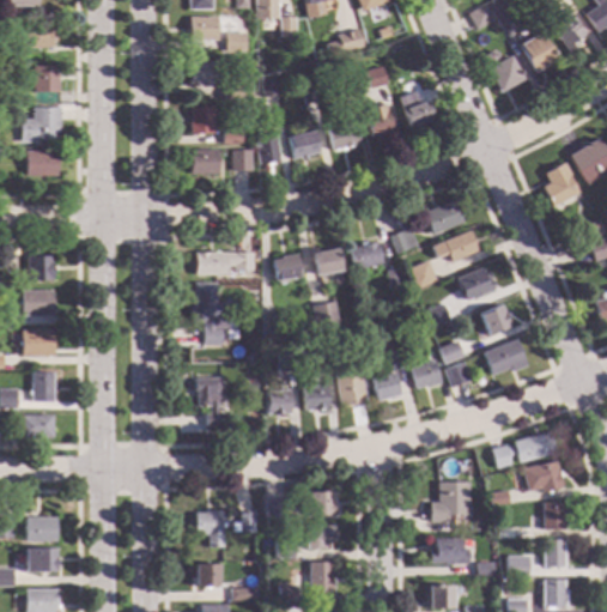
[(213,0),(213,10),(189,10),(189,0),(213,0)]
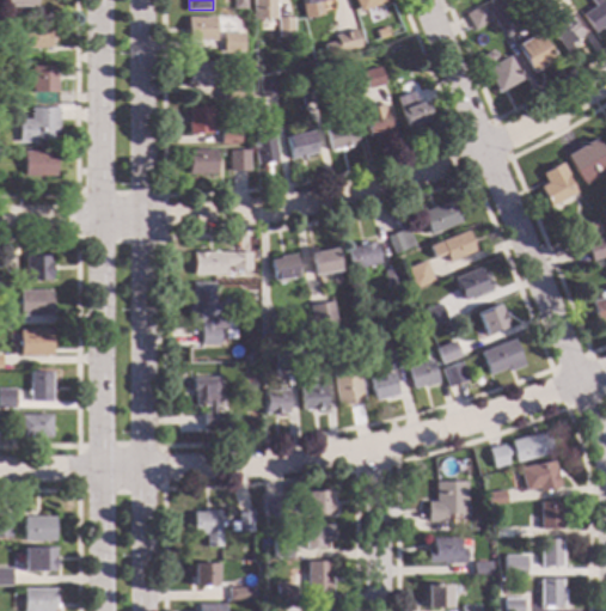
[(279,0),(280,4),(282,4),(282,8),(280,8),(280,19),(257,19),(257,0),(279,0)]
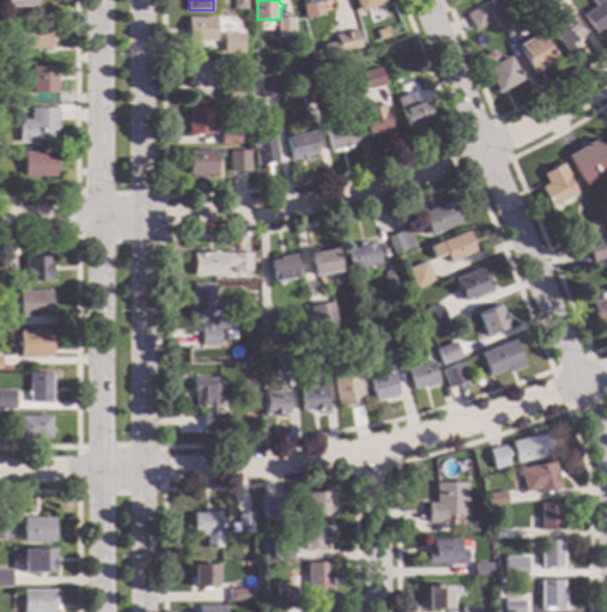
[(302,0),(305,19),(325,16),(322,1),(335,0),(302,0)]
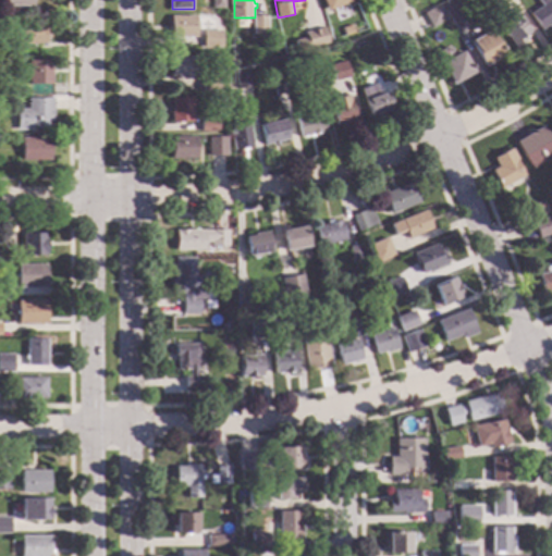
[(354,0),(354,1),(331,11),(326,0),(354,0)]
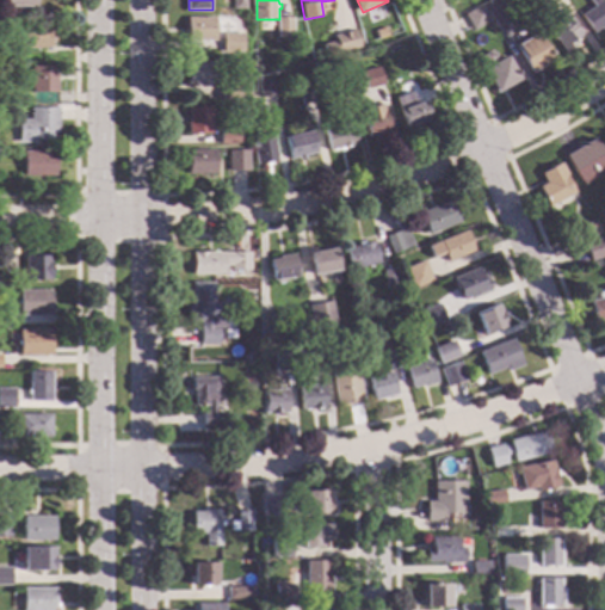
[(604,26),(597,32),(585,16),(598,6),(593,0),(604,0),(604,26)]
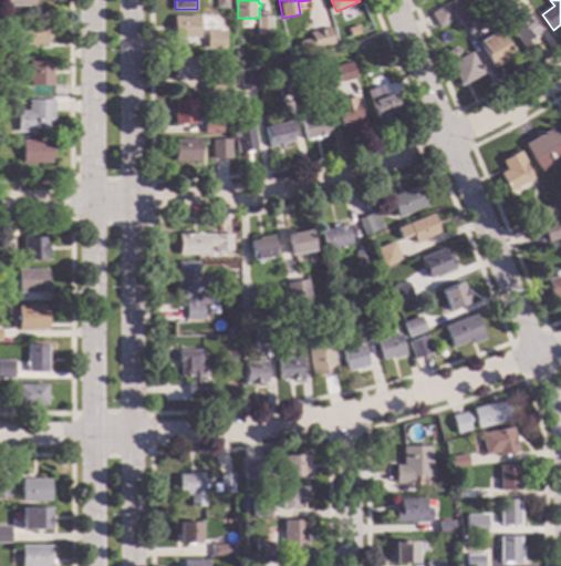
[(481,17),(466,26),(456,9),(457,9),(456,6),(461,2),(464,6),(473,1),(481,17)]
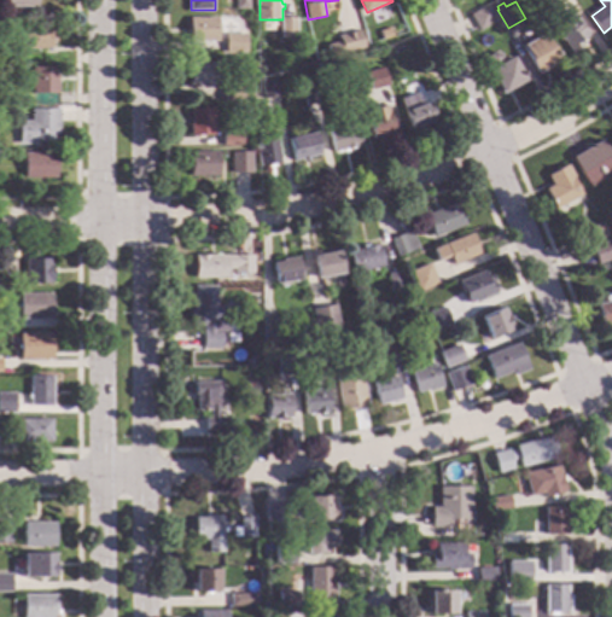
[(500,19),(483,29),(474,13),(491,4),(500,19)]
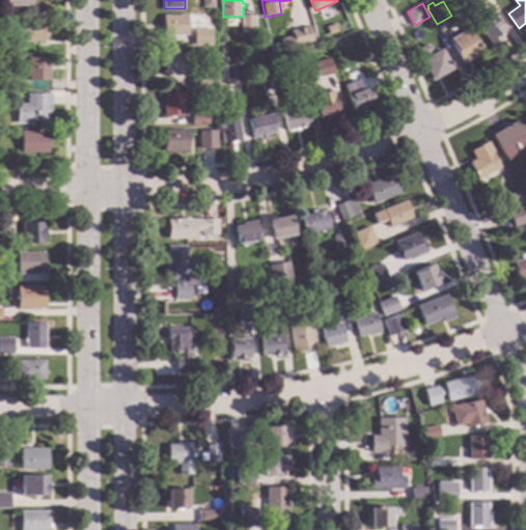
[(510,28),(503,33),(505,37),(494,45),(487,34),(486,35),(478,22),(497,9),(510,28)]
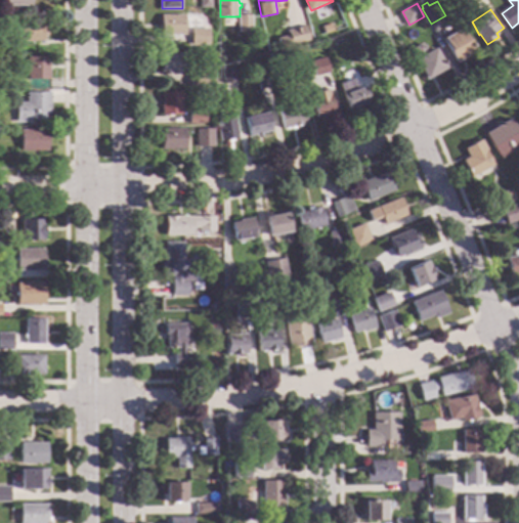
[(186,23),(189,23),(189,28),(186,28),(186,35),(163,35),(163,29),(161,29),(161,23),(163,23),(163,14),(186,14),(186,23)]
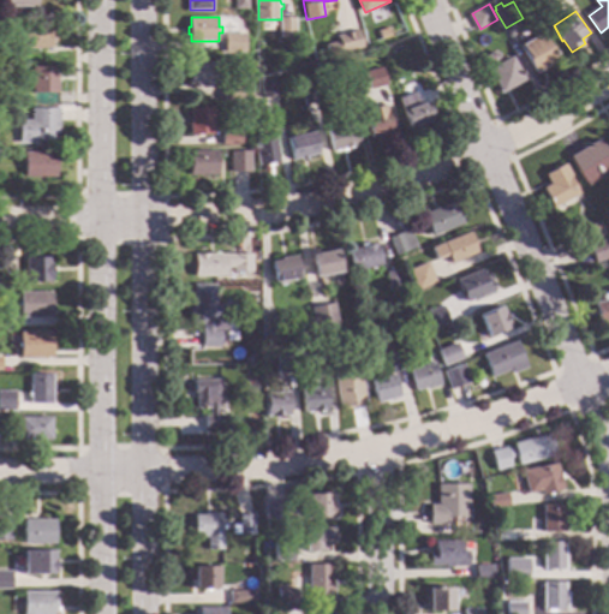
[(299,37),(282,37),(282,17),(298,17),(299,37)]
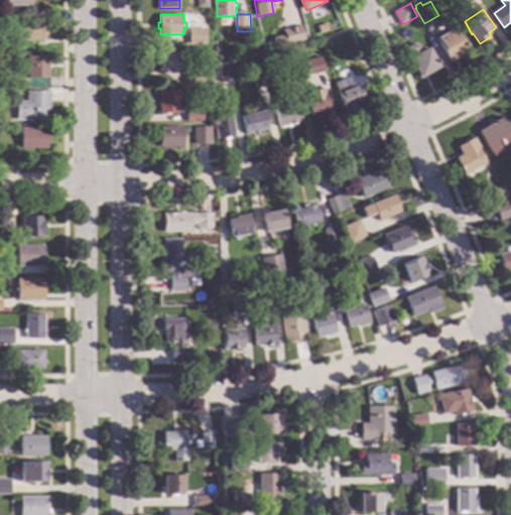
[(48,34),(45,34),(45,40),(22,40),(22,19),(48,19),(48,34)]
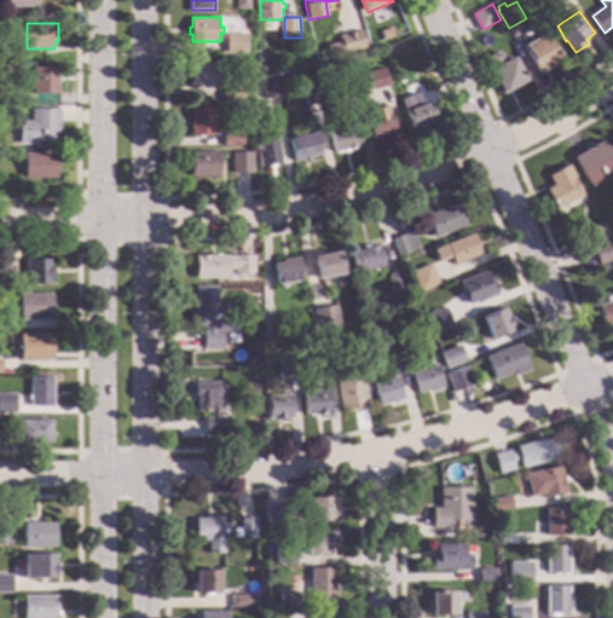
[(369,47),(333,57),(329,45),(343,41),(342,35),(364,30),(369,47)]
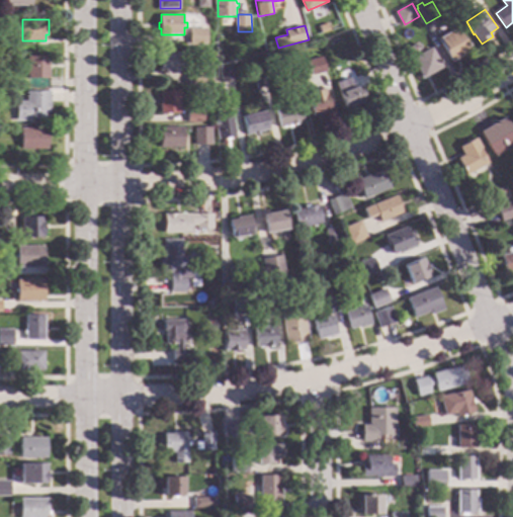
[(474,51),(453,62),(440,37),(459,26),(474,51)]
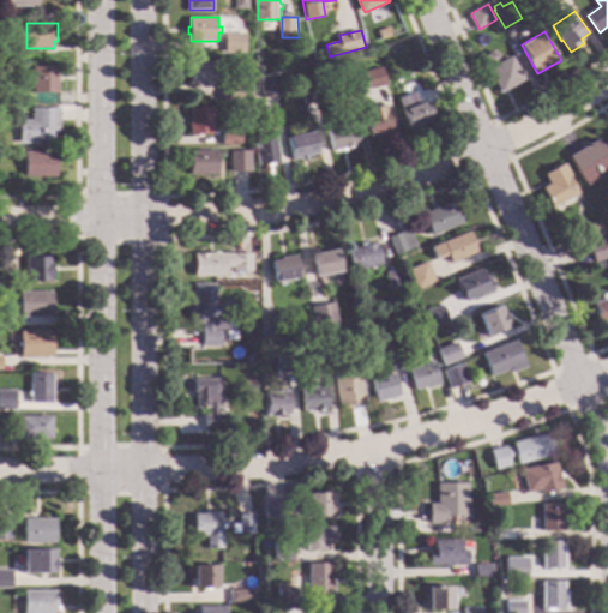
[(246,52),(226,52),(226,34),(246,34),(246,52)]
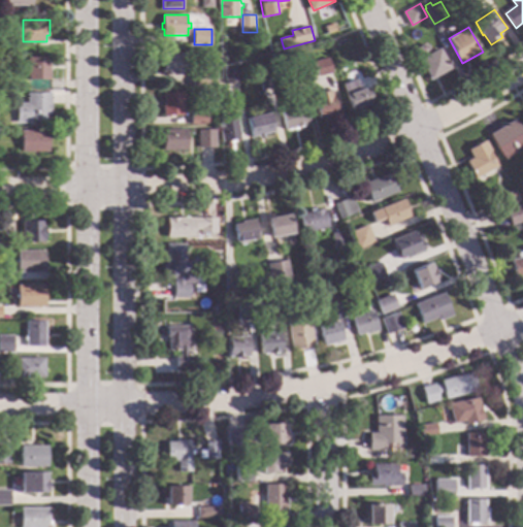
[(428,44),(430,44),(434,52),(440,47),(452,68),(431,79),(420,60),(422,59),(417,50),(427,43),(428,44)]
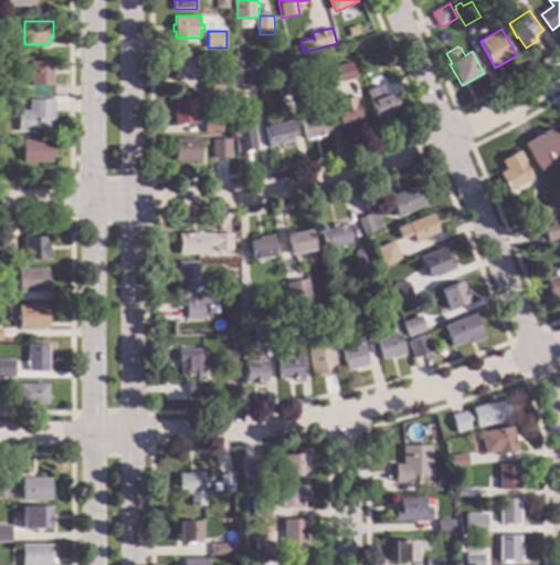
[(200,66),(203,66),(203,71),(200,71),(200,79),(176,79),(176,75),(173,74),(173,72),(176,69),(176,56),(200,56),(200,66)]
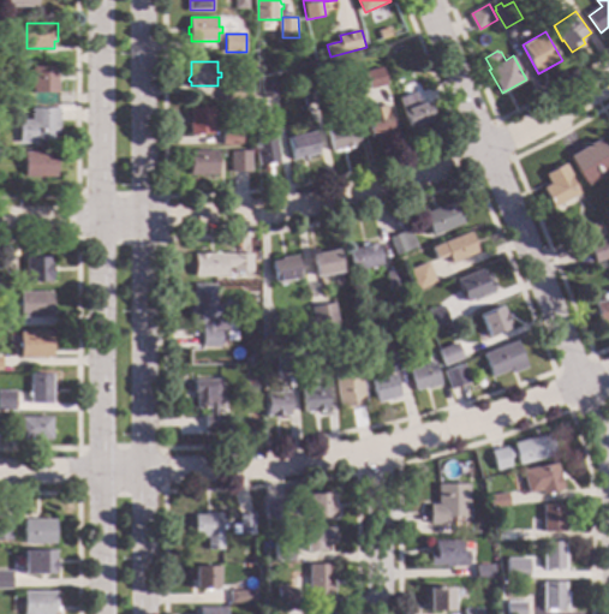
[(60,93),(61,93),(61,105),(36,105),(36,66),(60,66),(60,93)]
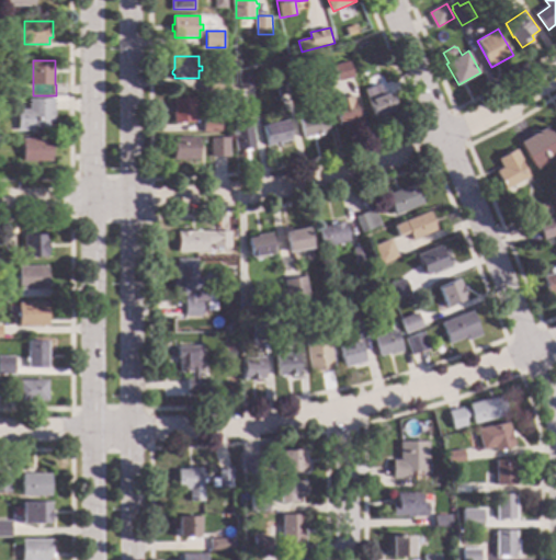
[(356,77),(341,81),(337,66),(352,61),(356,77)]
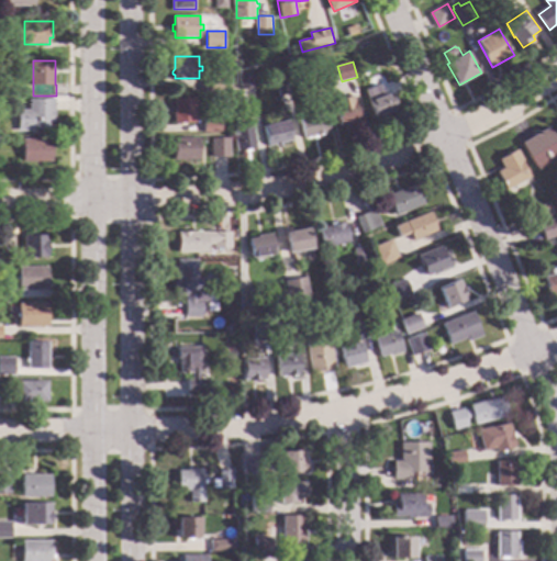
[(329,85),(315,89),(311,71),(324,68),(329,85)]
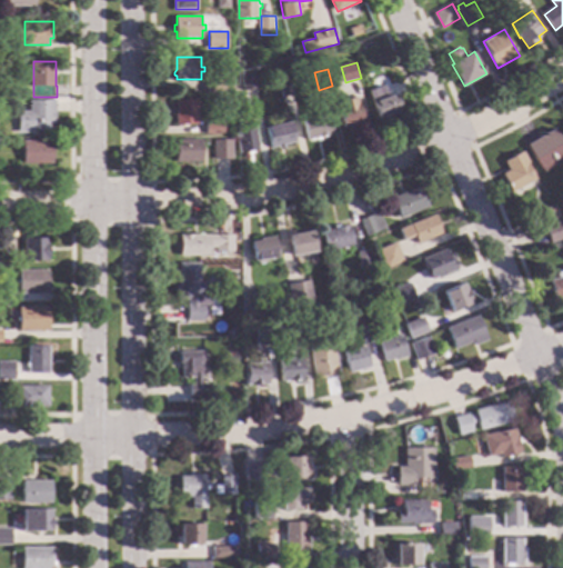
[(260,88),(247,90),(244,73),(258,71),(260,88)]
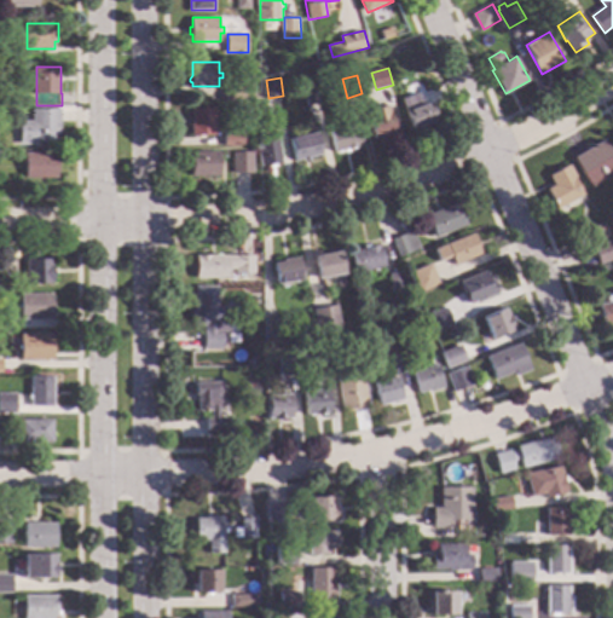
[(323,103),(311,105),(306,87),(319,84),(323,103)]
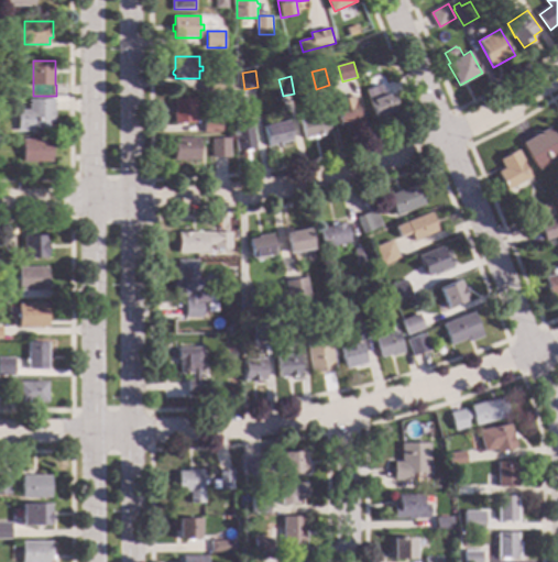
[(225,94),(207,94),(207,77),(225,77),(225,94)]
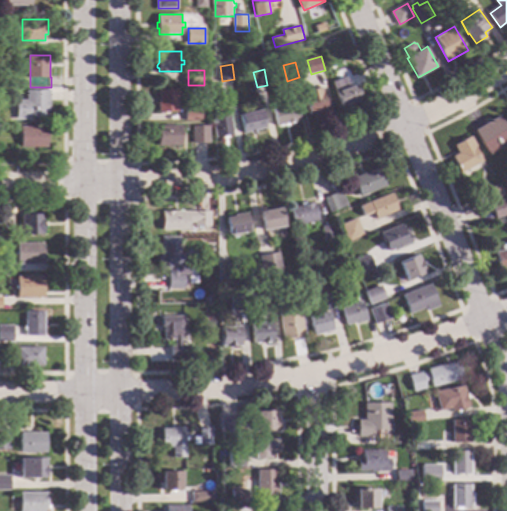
[(352,87),(355,86),(356,89),(357,88),(360,95),(358,96),(359,100),(344,106),(335,82),(348,77),(352,87)]
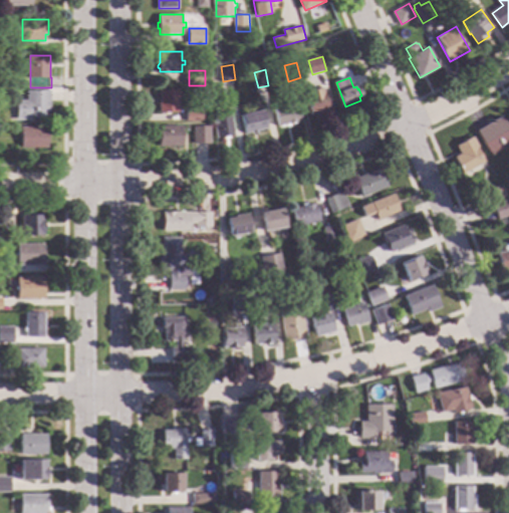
[(332,111),(318,115),(317,113),(313,114),(306,92),(325,87),(332,111)]
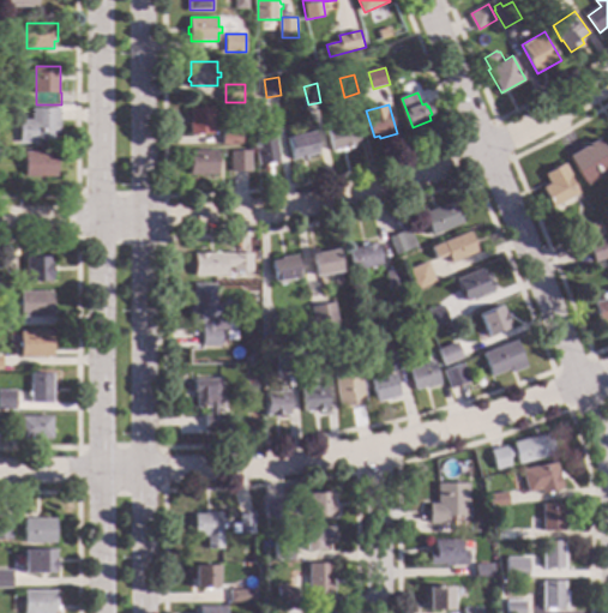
[(215,133),(204,133),(204,137),(199,137),(199,133),(192,133),(192,130),(190,130),(190,126),(192,126),(192,107),(215,107),(215,133)]
